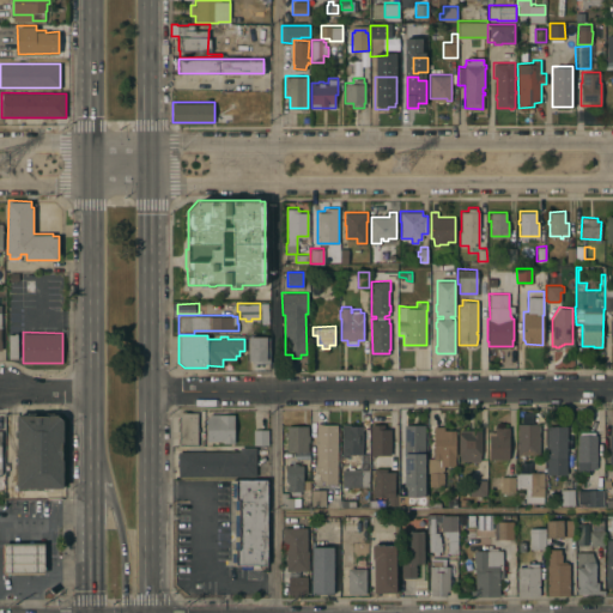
[(266,335),(266,337),(269,337),(269,362),(252,362),(252,359),(249,359),(249,335),(266,335)]
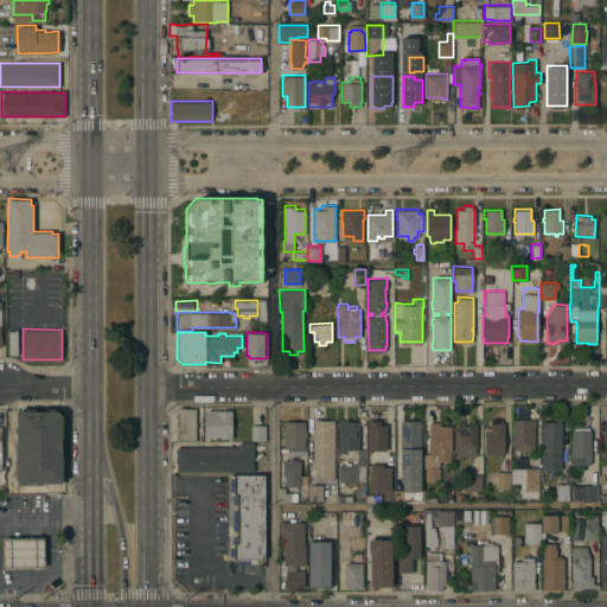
[(179,409),(196,409),(196,410),(197,410),(197,415),(196,415),(196,423),(197,423),(198,427),(196,427),(196,440),(177,440),(177,411),(179,409)]
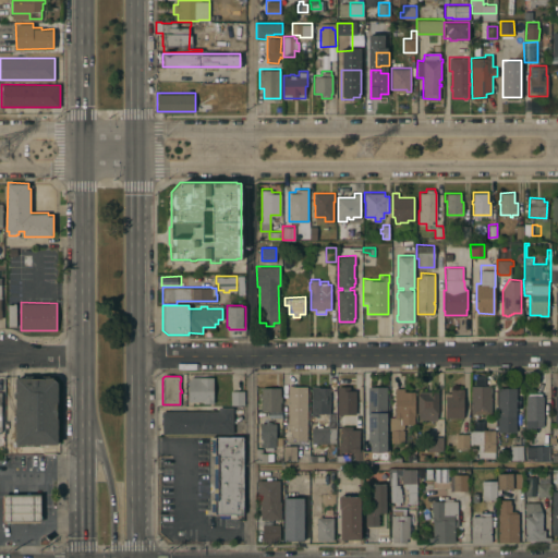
[(213,402),(204,402),(204,401),(187,400),(189,378),(190,378),(190,376),(214,376),(213,402)]
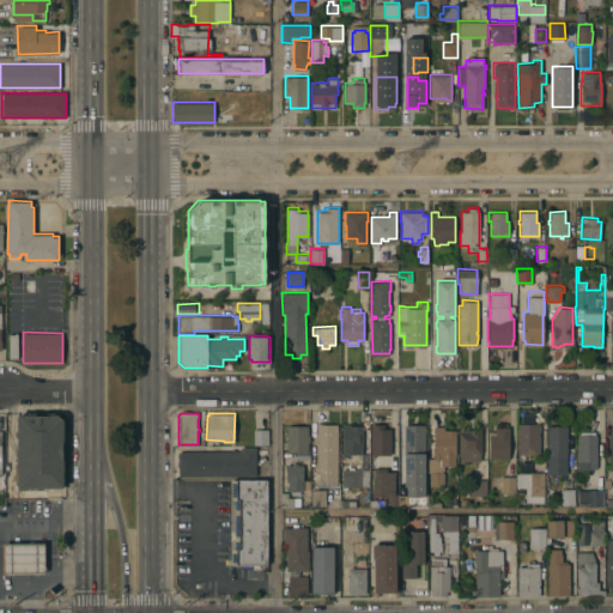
[(64,487),(17,487),(17,462),(14,462),(14,456),(17,456),(17,437),(14,437),(14,430),(17,430),(17,414),(34,414),(34,416),(47,416),(47,414),(58,414),(58,416),(64,419),(64,487)]
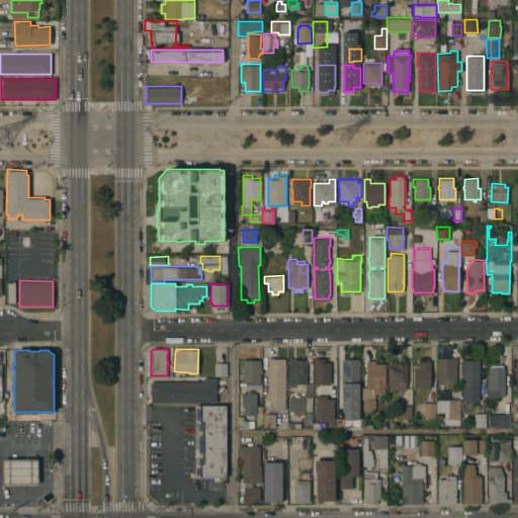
[(267,357),(271,357),(271,358),(284,357),(284,408),(274,408),(267,398),(267,357)]
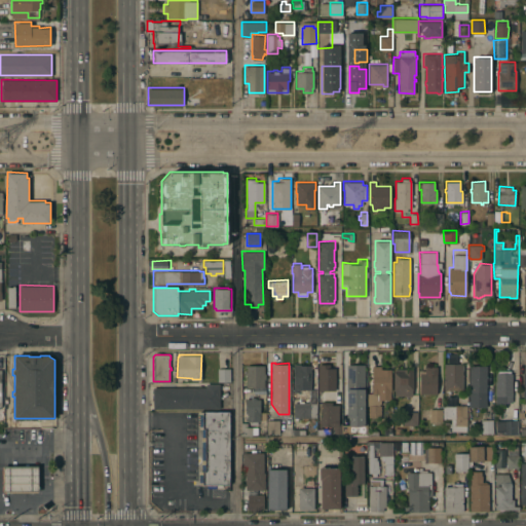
[(316,416),(299,416),(299,419),(297,419),(297,417),(293,417),(294,402),(298,402),(298,400),(303,400),(303,401),(308,402),(309,389),(298,388),(298,391),(293,391),(294,363),(300,363),(300,364),(311,364),(310,388),(316,388),(316,416)]
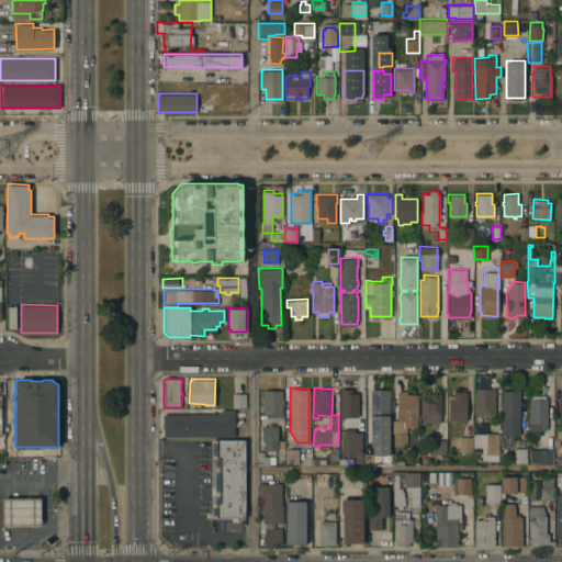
[(494,416),(483,416),(483,419),(479,419),(479,416),(474,416),(474,388),(494,388),(494,416)]
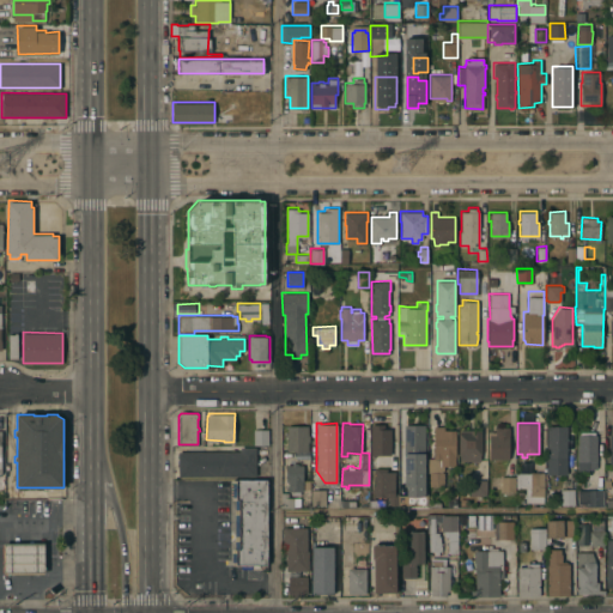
[(308,434),(309,434),(309,441),(308,441),(308,449),(287,449),(287,436),(284,436),(284,432),(287,432),(287,425),(308,424),(308,434)]
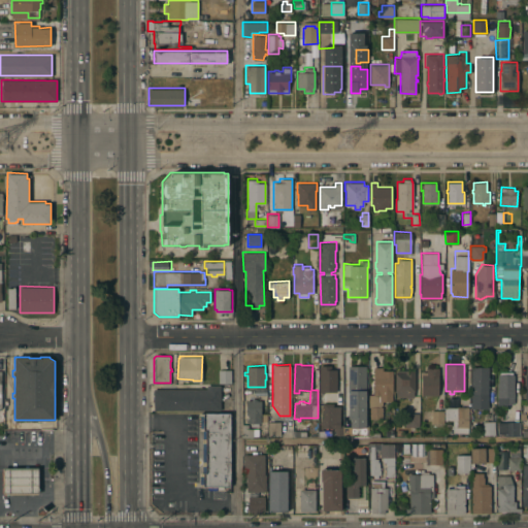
[(336,391),(324,391),(324,393),(321,393),(321,391),(320,391),(319,365),(331,365),(331,368),(336,368),(336,391)]
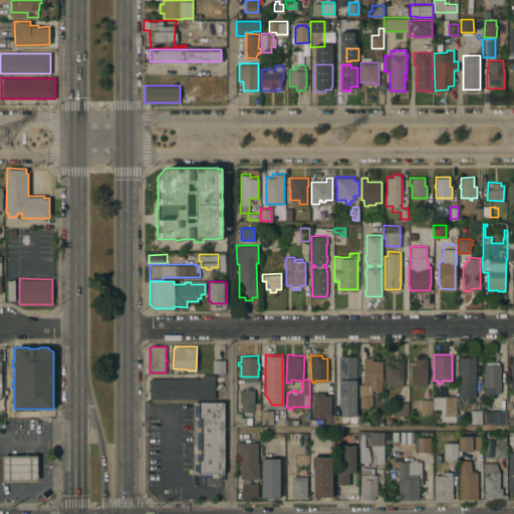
[(340,414),(341,407),(338,407),(339,355),(356,355),(355,414),(358,414),(358,425),(334,424),(334,414),(340,414)]
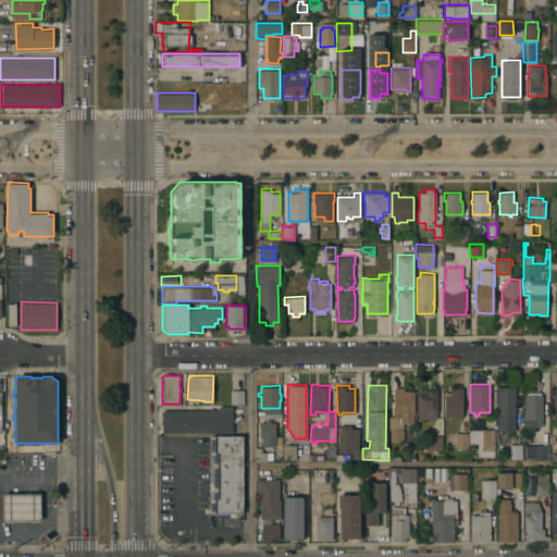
[(515,430),(496,430),(497,385),(516,385),(515,430)]
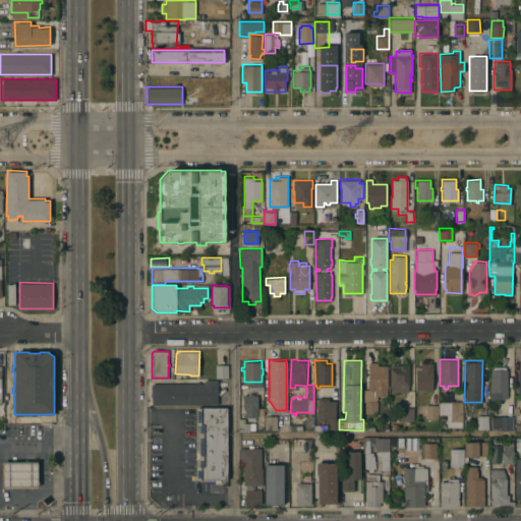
[(368,361),(378,361),(378,364),(388,364),(387,395),(378,395),(378,412),(364,412),(364,401),(363,401),(363,389),(368,389),(368,386),(365,386),(365,369),(368,369),(368,361)]
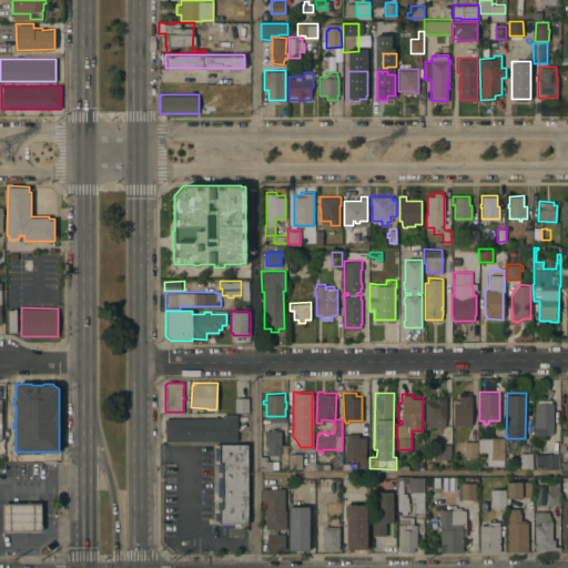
[(472,424),(478,424),(478,436),(458,436),(458,424),(453,424),(453,399),(458,399),(458,395),(472,395),(472,424)]
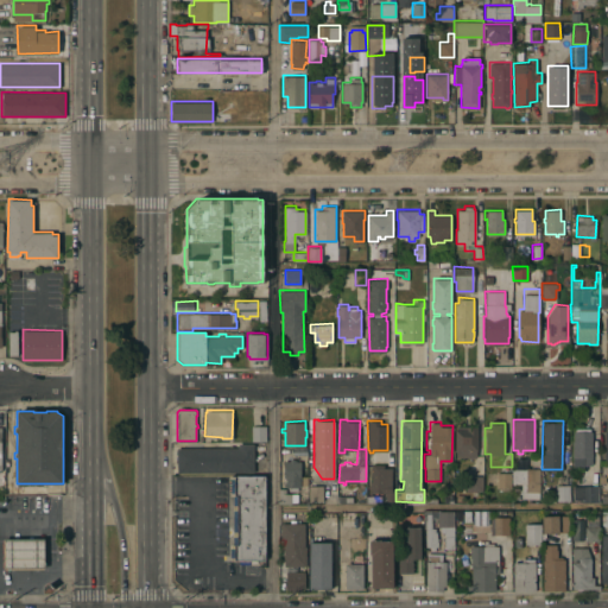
[(266,439),(252,441),(252,425),(266,424),(266,439)]
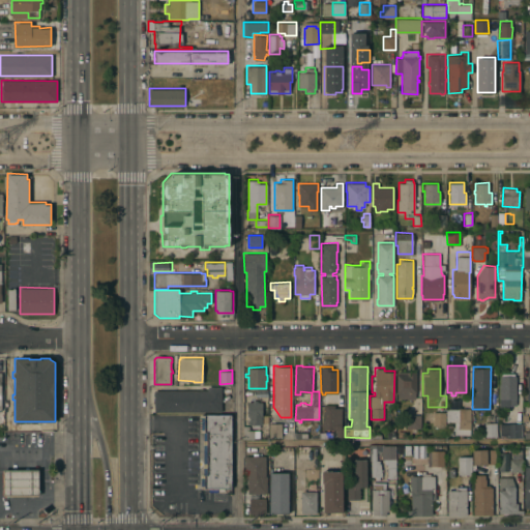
[(416,392),(415,392),(415,398),(398,398),(398,392),(396,392),(396,374),(398,374),(398,371),(416,371),(416,392)]
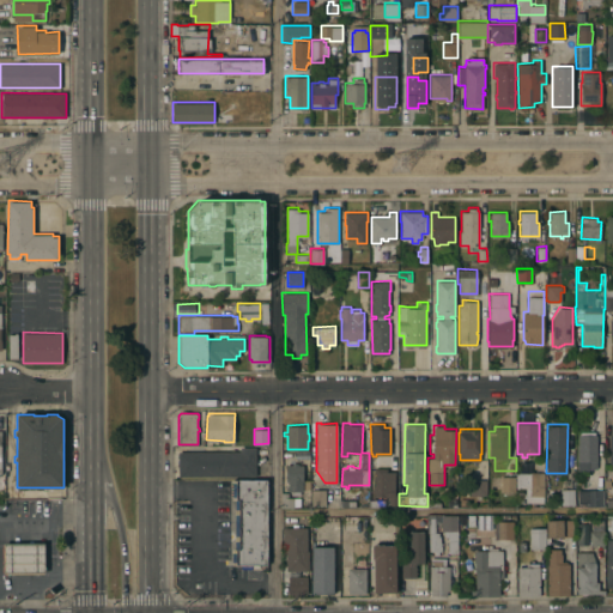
[(598,468),(590,468),(590,471),(589,471),(589,472),(584,472),(584,471),(577,471),(577,443),(578,443),(578,434),(581,434),(581,431),(595,430),(595,434),(596,434),(598,468)]
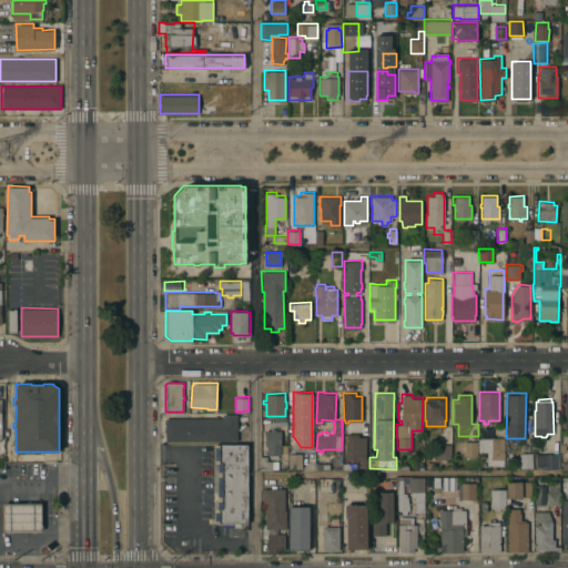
[(237,440),(165,440),(165,417),(222,417),(222,414),(237,413),(237,440)]
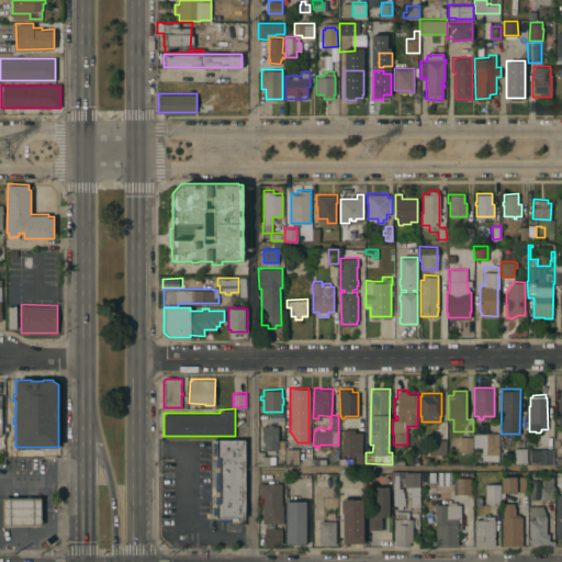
[(278,449),(276,449),(276,452),(267,452),(267,449),(263,449),(263,440),(262,440),(262,425),(268,425),(268,424),(273,424),(273,425),(278,425),(278,449)]
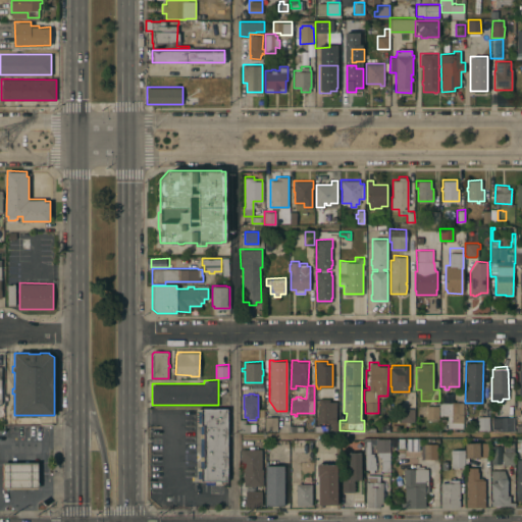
[(340,430),(330,430),(330,425),(329,425),(329,422),(319,422),(319,419),(317,419),(317,412),(319,412),(319,398),(330,398),(330,401),(336,401),(336,419),(338,419),(338,420),(340,420),(340,430)]
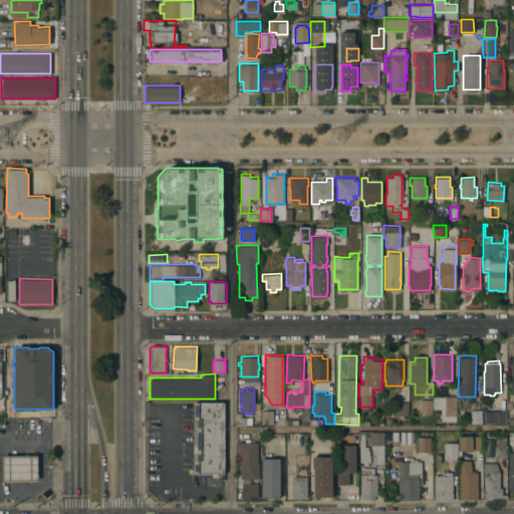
[(456,415),(444,415),(445,408),(436,408),(436,402),(445,402),(445,395),(456,396),(456,415)]
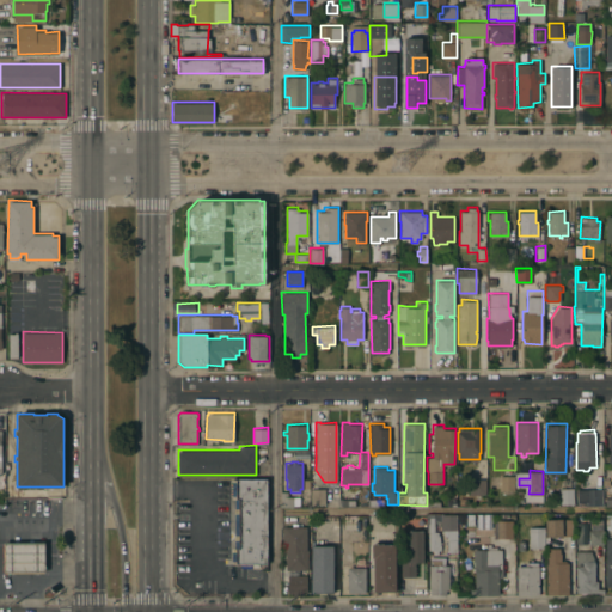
[(514,475),(514,494),(500,494),(500,475),(514,475)]
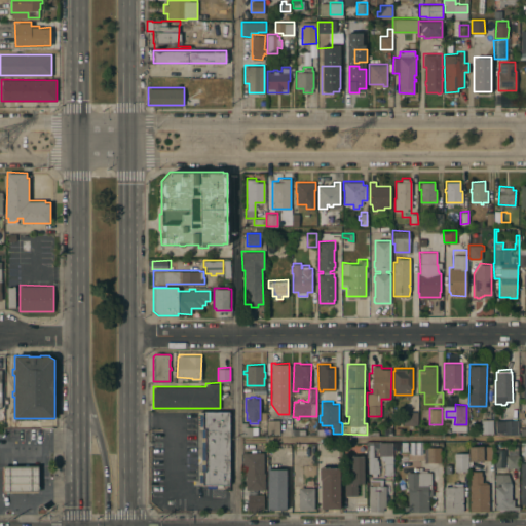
[(229,484),(216,484),(216,487),(207,487),(207,484),(198,484),(198,471),(201,471),(201,428),(198,428),(198,411),(229,411),(229,484)]
